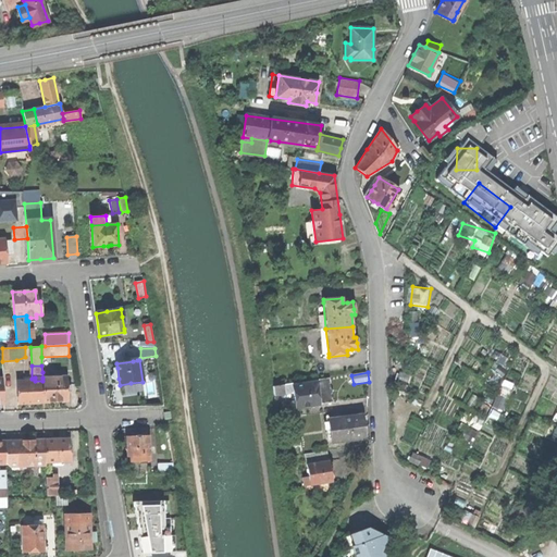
[(52,378),(42,378),(42,381),(44,403),(56,401),(67,401),(67,393),(71,392),(71,385),(66,385),(66,376),(52,378)]
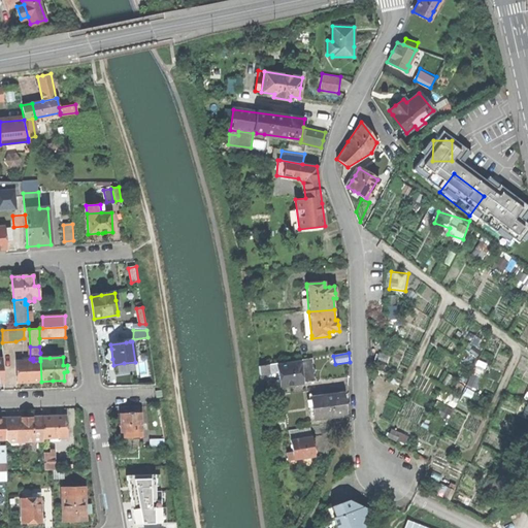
[(26,361),(18,362),(18,382),(28,382),(41,382),(40,361),(33,361),(33,358),(30,359),(30,361),(26,361)]
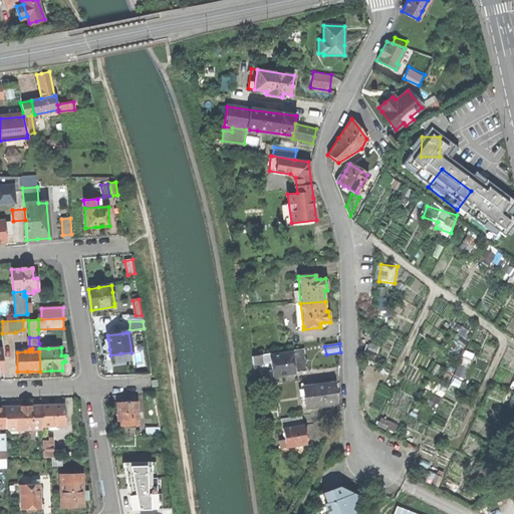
[(303,348),(291,350),(291,353),(294,372),(307,370),(307,368),(305,367),(304,363),(307,360),(303,358),(303,356),(303,354),(304,352),(303,348)]
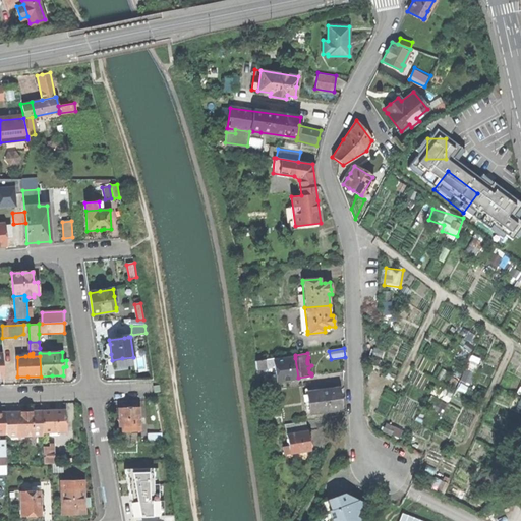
[(295,358),(274,361),(277,381),(285,380),(294,379),(298,378),(295,358)]
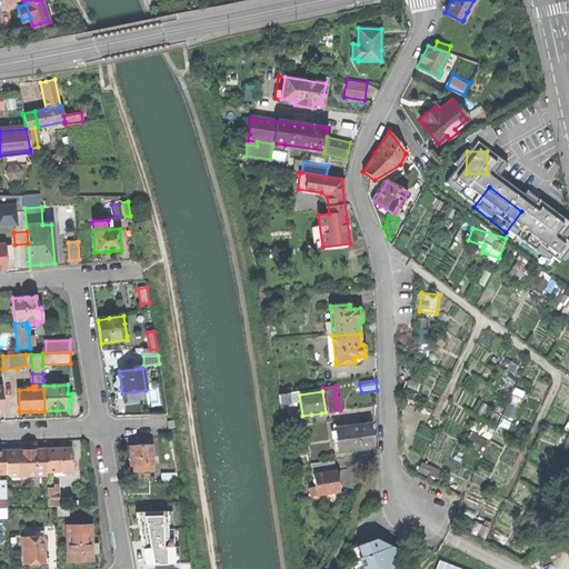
[(288,393),(279,395),(280,403),(289,401),(288,393)]
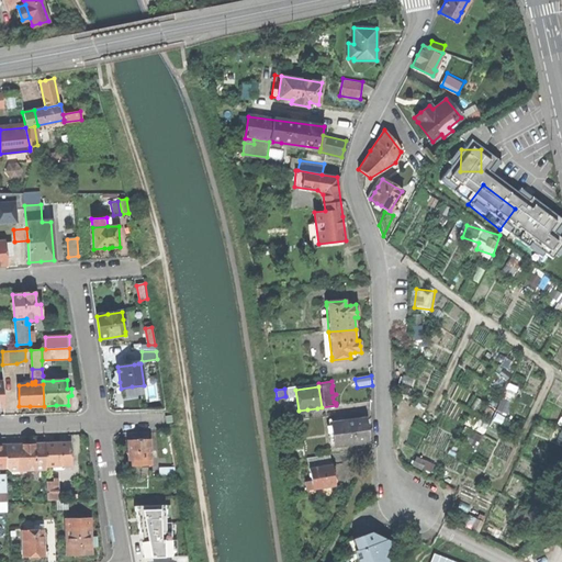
[(509,413),(513,403),(503,398),(499,408),(509,413)]
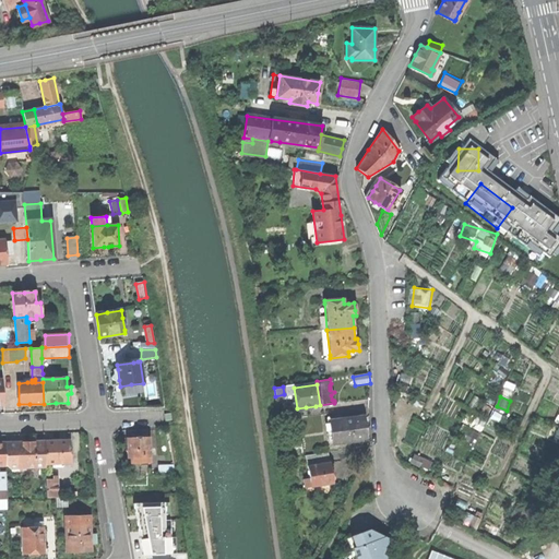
[(361,417),(330,421),(333,442),(364,439),(363,427),(361,417)]
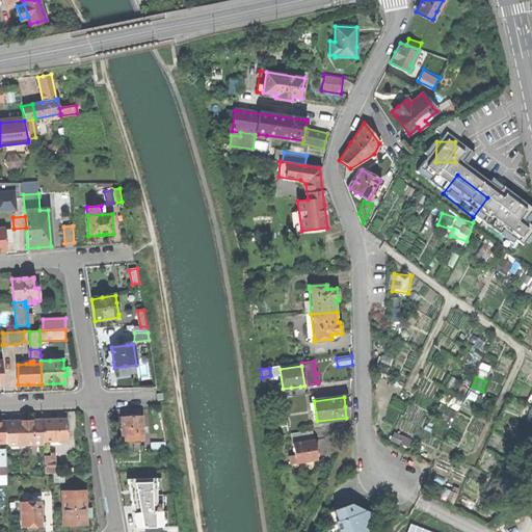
[(130,417),(121,418),(122,435),(125,435),(125,441),(142,440),(142,417),(130,417)]
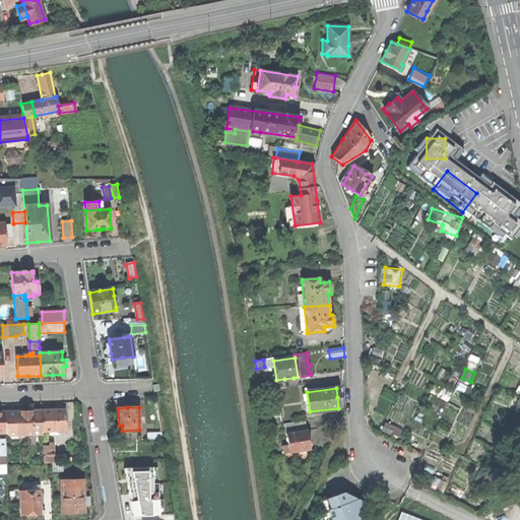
[(21,411),(21,413),(21,423),(17,423),(17,435),(17,439),(20,439),(20,435),(42,434),(42,431),(42,410),(29,411),(21,411)]
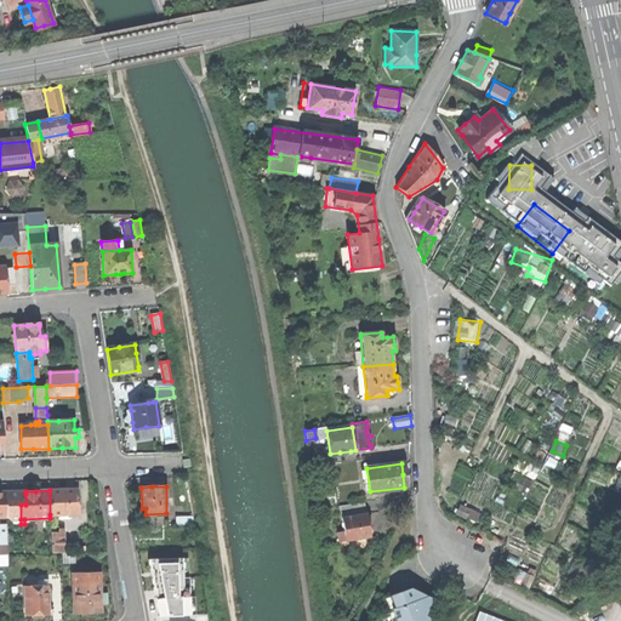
[(62,490),(50,490),(50,514),(78,514),(77,490),(62,490)]
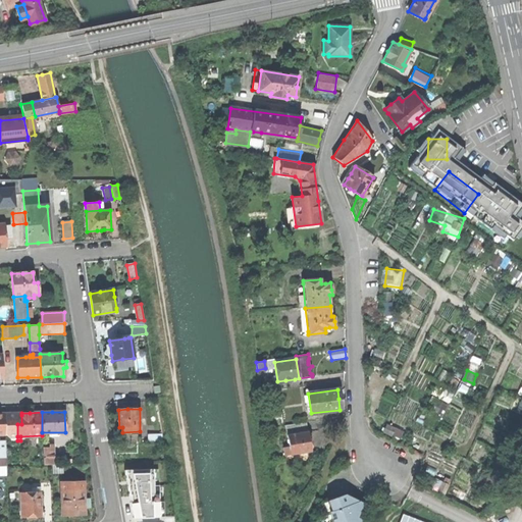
[(17,414),(5,414),(5,434),(5,436),(17,436),(17,424),(21,424),(21,415),(17,415),(17,414)]
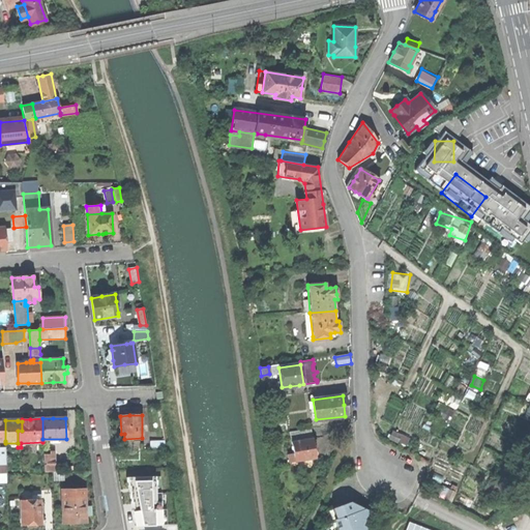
[(290,432),(291,442),(312,439),(311,429),(290,432)]
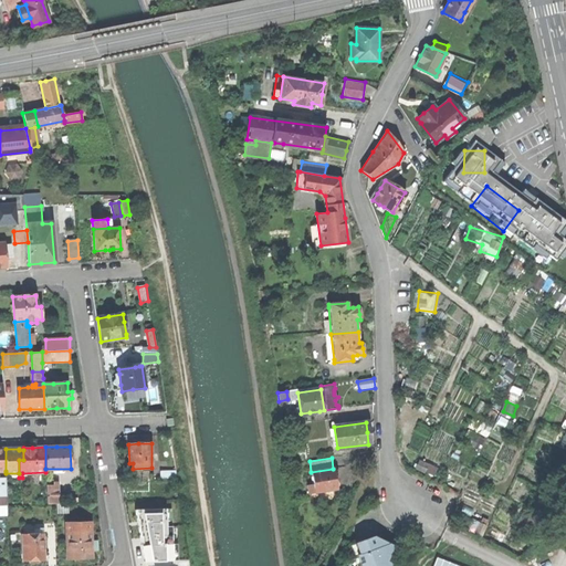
[(333,469),(311,472),(313,485),(314,492),(333,490),(332,483),(335,483),(335,481),(337,479),(336,475),(336,472),(334,471),(333,469)]
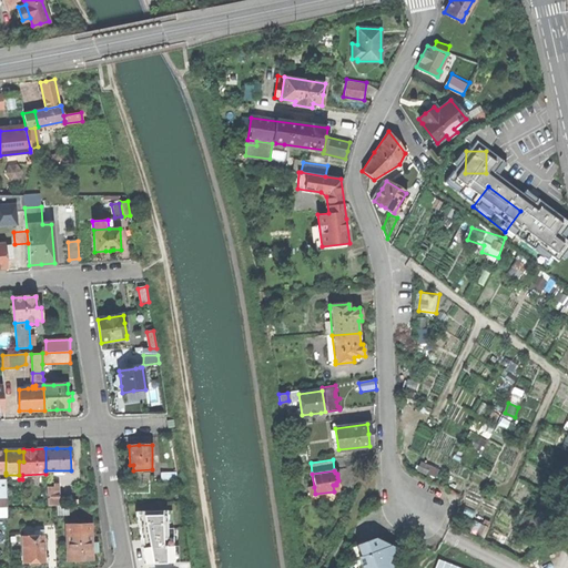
[(175,473),(161,474),(163,489),(176,488),(175,473)]
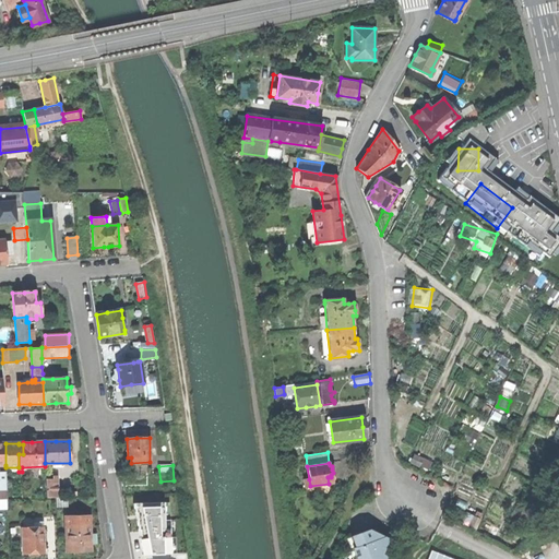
[(46,498),(57,498),(57,476),(52,476),(52,479),(46,479),(46,498)]
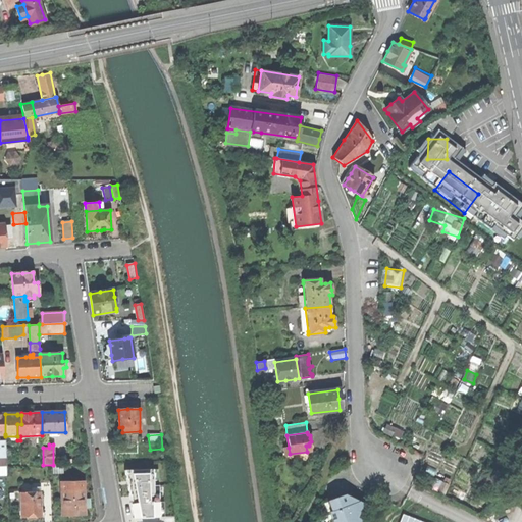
[(72,515),(85,515),(85,507),(84,499),(84,488),(82,489),(82,482),(61,483),(61,515),(72,515)]
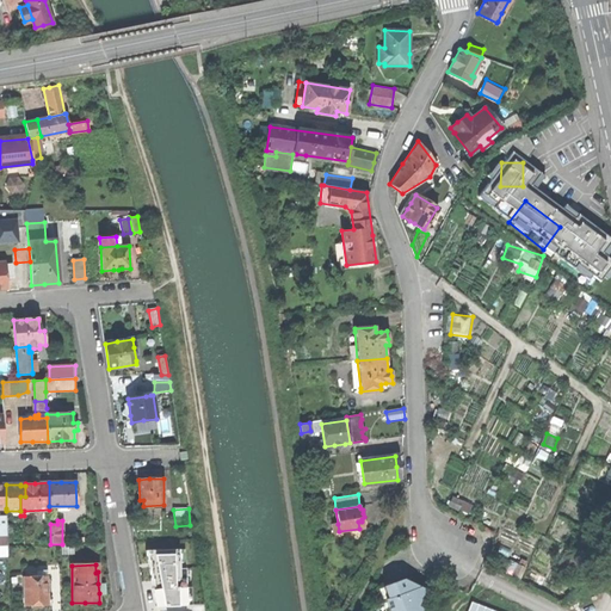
[(36,605),(48,604),(48,571),(37,571),(37,576),(24,576),(24,605),(36,605)]
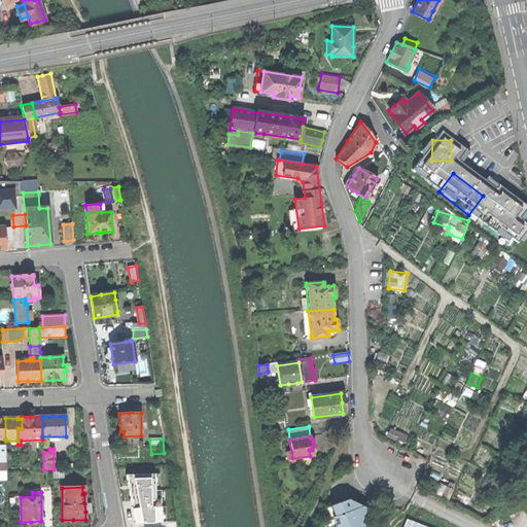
[(361,526),(363,524),(359,522),(365,507),(356,503),(348,499),(331,505),(335,515),(332,516),(337,526),(335,526),(361,526)]
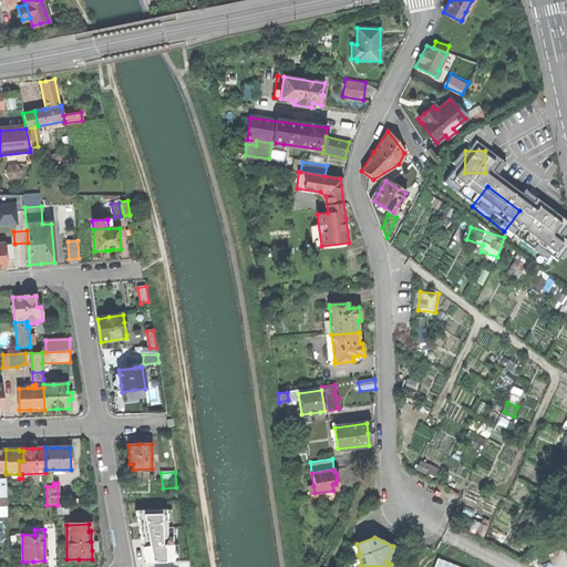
[(144,566),(185,566),(184,554),(143,560),(144,566)]
